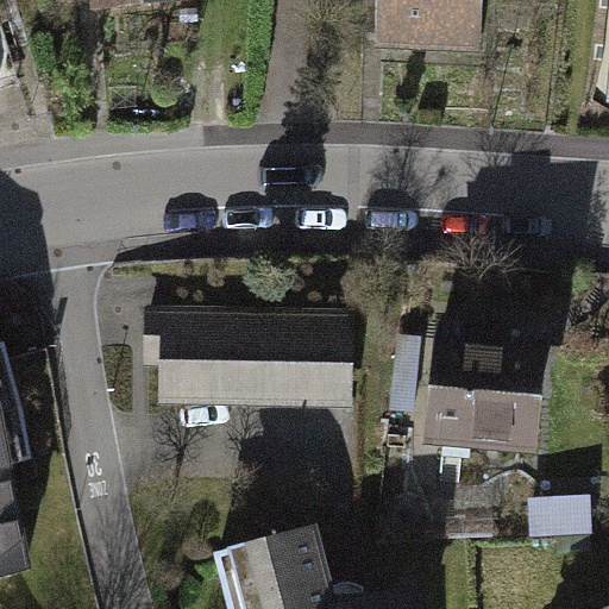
[(193,0),(89,0),(92,16),(194,7),(193,0)]
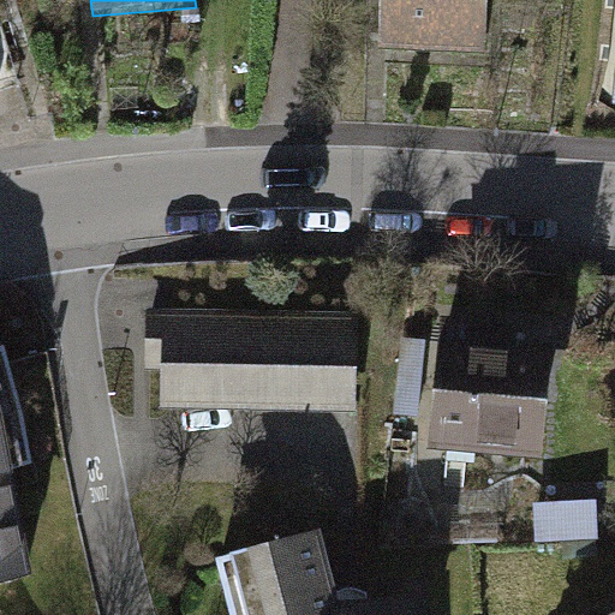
[(489,0),(381,0),(381,48),(488,52),(489,0)]
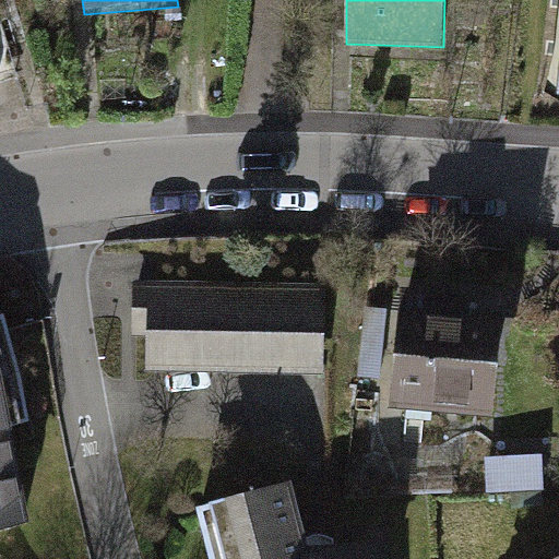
[(321,282),(130,283),(131,333),(145,333),(146,372),(322,371),(321,282)]
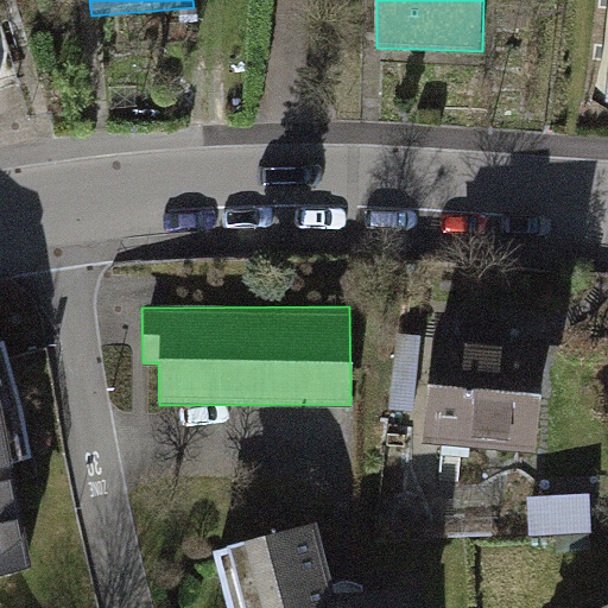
[(430,315),(420,442),(532,449),(540,339),(507,336),(508,321),(430,315)]
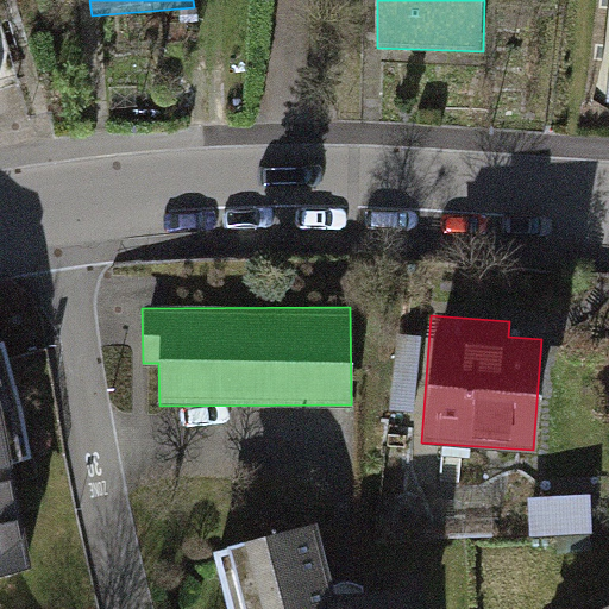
[(0,350),(0,576),(29,569),(6,472),(26,466),(0,350)]
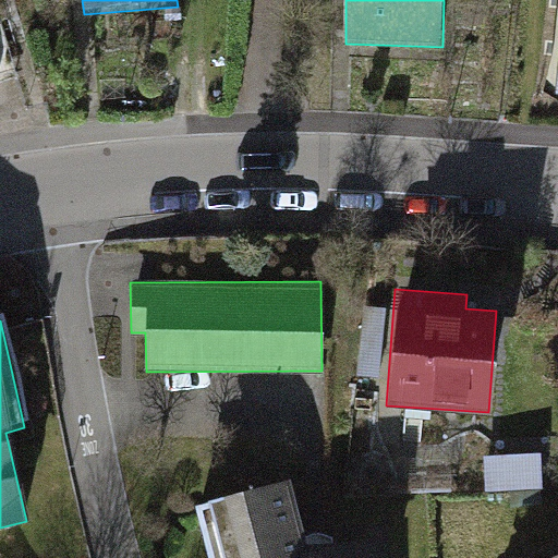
[(286,482),(193,506),(205,557),(374,557),(375,545),(305,546),(286,482)]
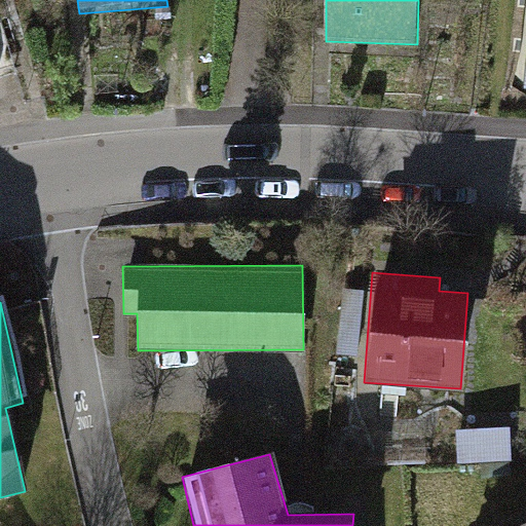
All buildings are outlined.
